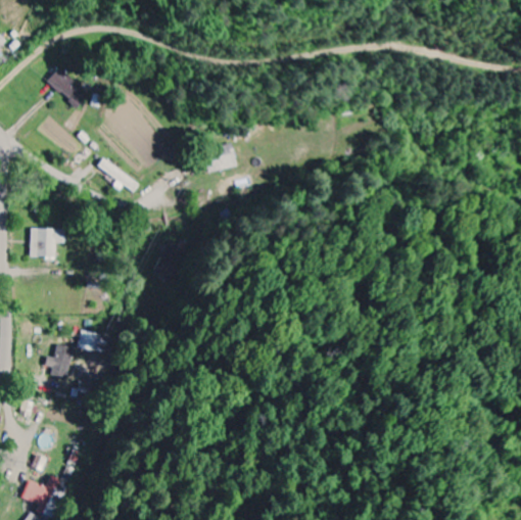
[(47,81),(77,107),(89,94),(59,67),(47,81)]
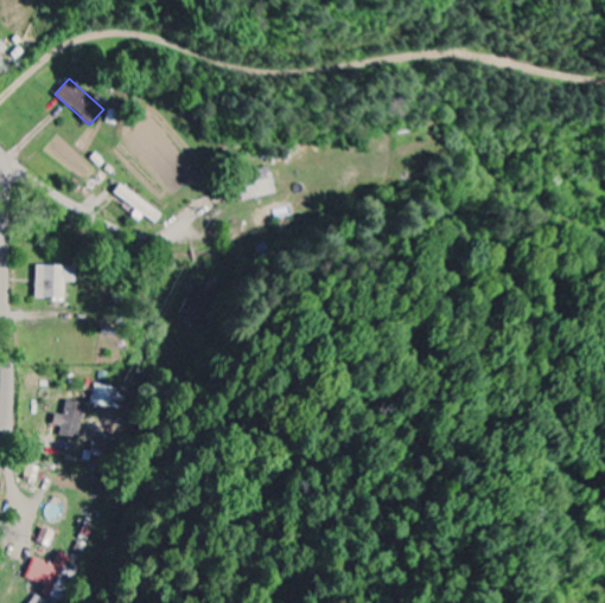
[(249,170),(250,184),(237,185),(240,198),(274,193),(271,166),(249,170)]
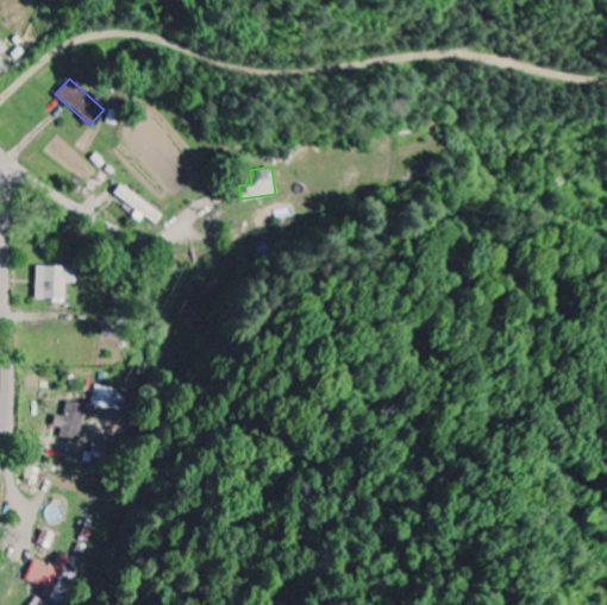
[(130,216),(139,221),(143,216),(155,224),(162,212),(118,186),(113,195),(135,208),(130,216)]
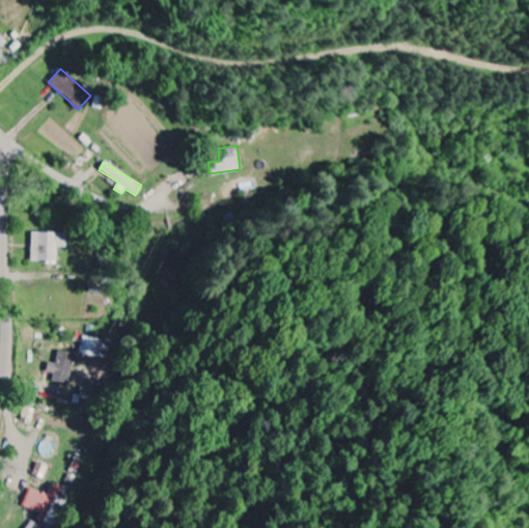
[(30,260),(56,260),(56,246),(64,246),(65,230),(30,230),(30,260)]
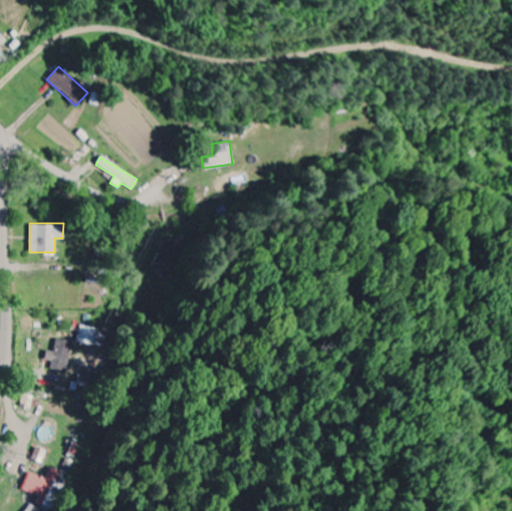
[(67,408),(68,400),(42,397),(42,405),(67,408)]
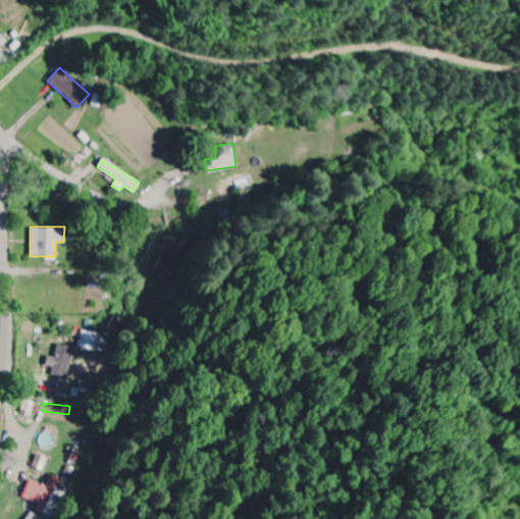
[(42,469),(46,455),(35,453),(31,466),(42,469)]
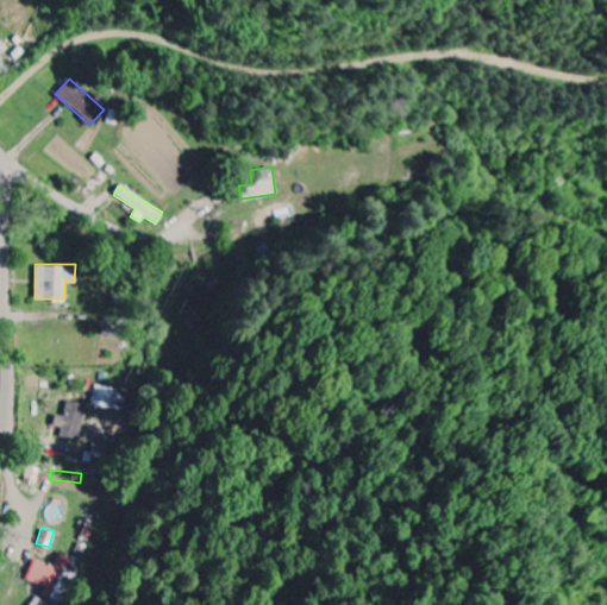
[(49,604),(36,594),(26,604),(49,604)]
